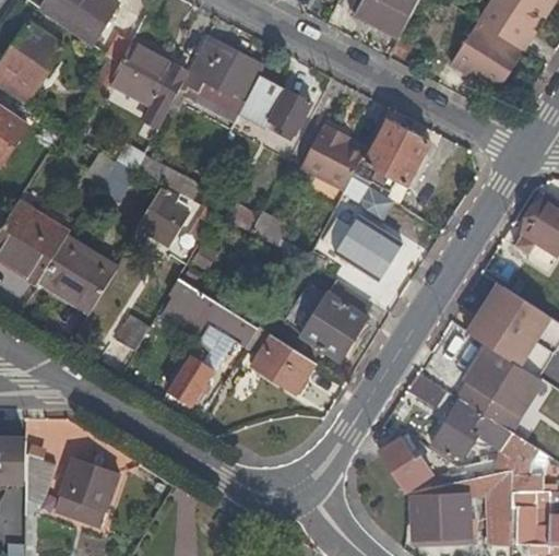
[(358,0),(352,13),(397,37),(417,0),(358,0)]
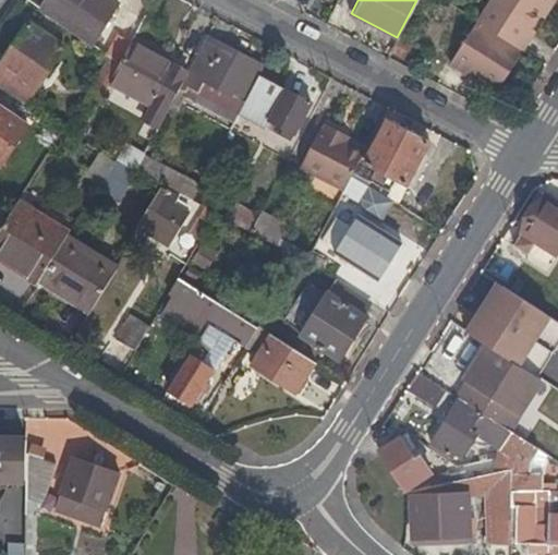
[(556,0),(493,0),(492,2),(532,27),(545,7),(550,10),(556,0)]
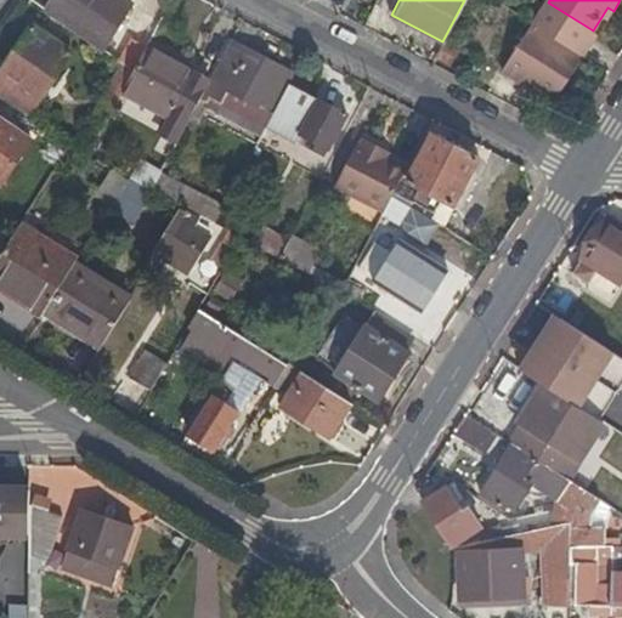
[(593,30),(548,3),(535,26),(580,54),(593,30)]
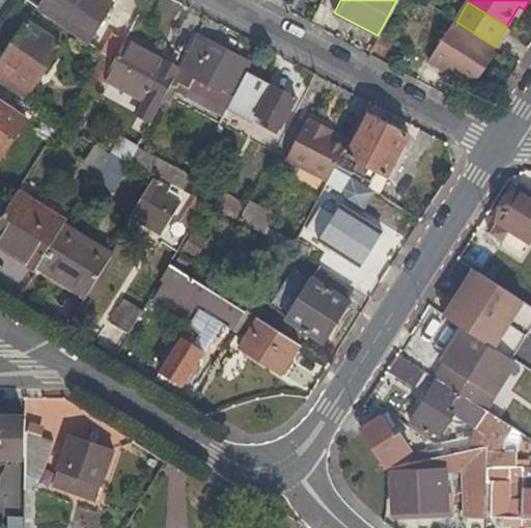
[(113,3),(89,51),(100,60),(110,70),(119,52),(110,48),(118,30),(121,31),(132,12),(113,3)]
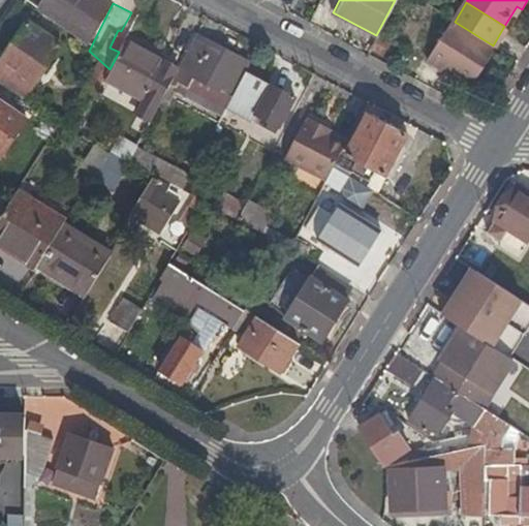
[(455,22),(453,21),(428,61),(443,70),(445,67),(474,85),(497,49),(493,45),(455,22)]
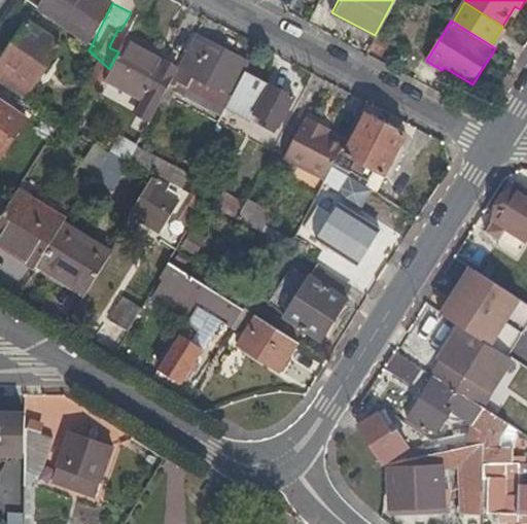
[(61,44),(27,24),(7,55),(14,59),(8,68),(35,84),(61,44)]
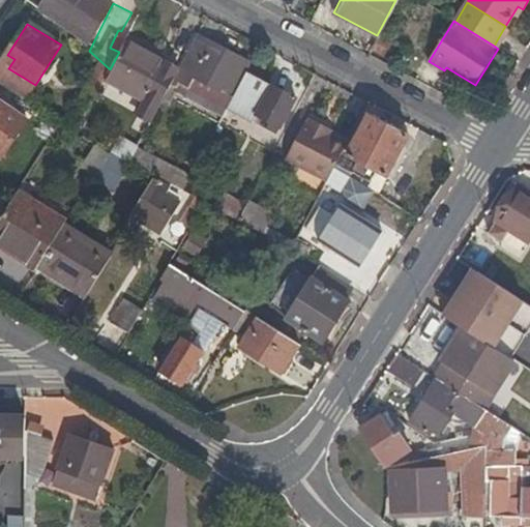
[(180,69),(170,87),(184,93),(182,96),(223,117),(225,111),(245,72),(249,64),(197,37),(180,69)]
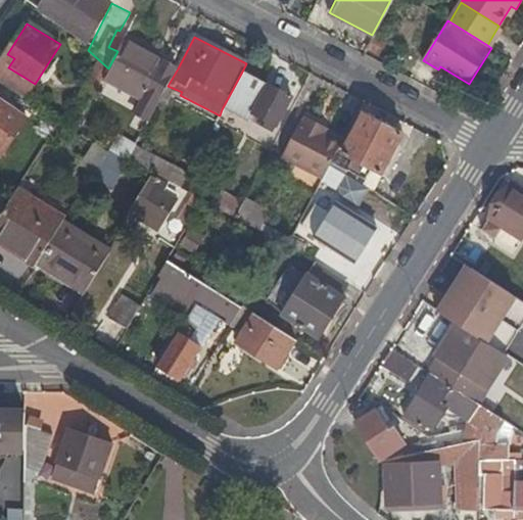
[(108,68),(102,80),(143,100),(136,113),(150,121),(168,86),(178,68),(123,41),(117,51),(108,68)]
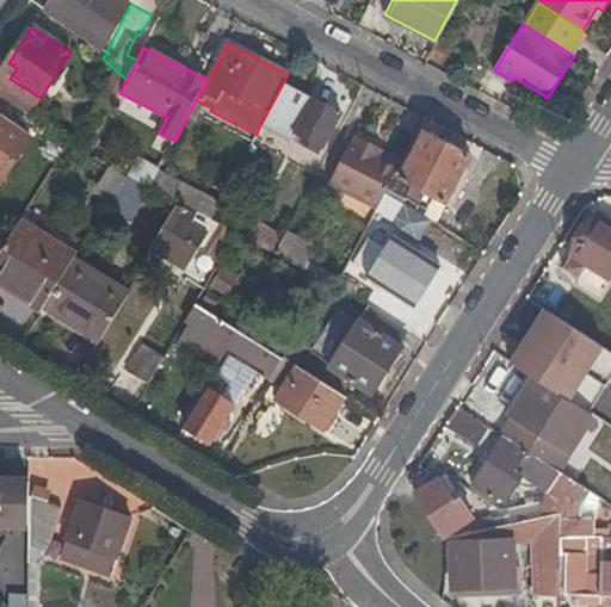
[(119,93),(127,80),(115,69),(86,127),(99,134),(119,93)]
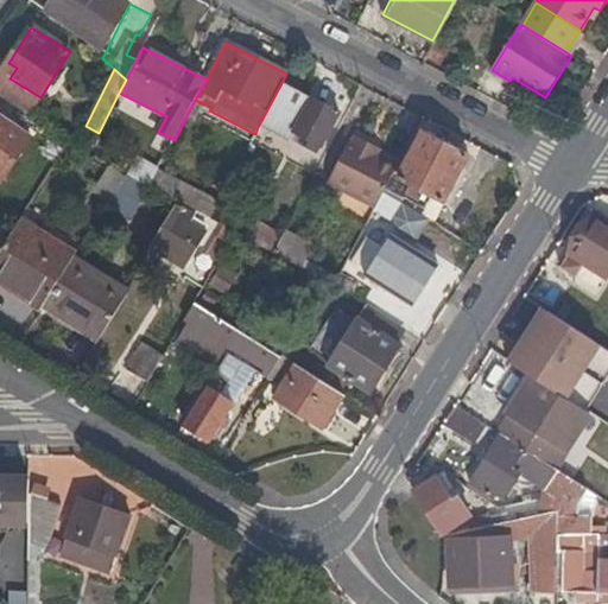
[(282,83),(258,127),(279,137),(286,122),(293,126),(291,131),(318,145),(335,110),(282,83)]
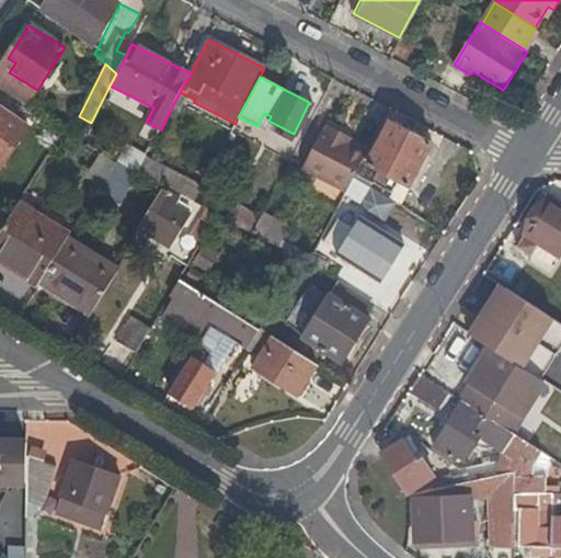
[(0,110),(0,169),(27,129),(0,110)]
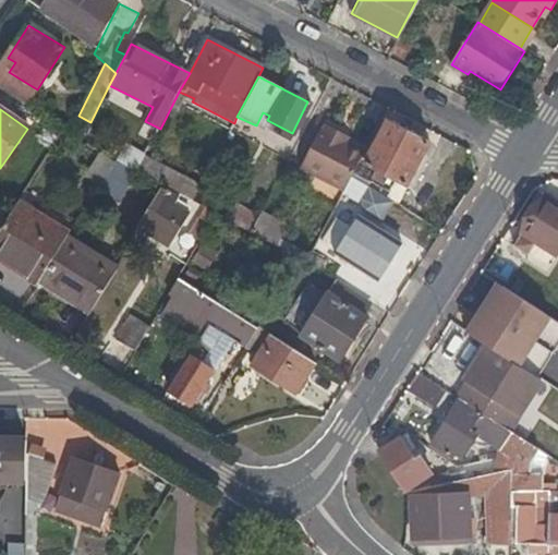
[(298,166),(342,190),(350,176),(356,163),(362,152),(343,142),(338,139),(340,133),(324,123),(320,129),(317,127),(298,166)]
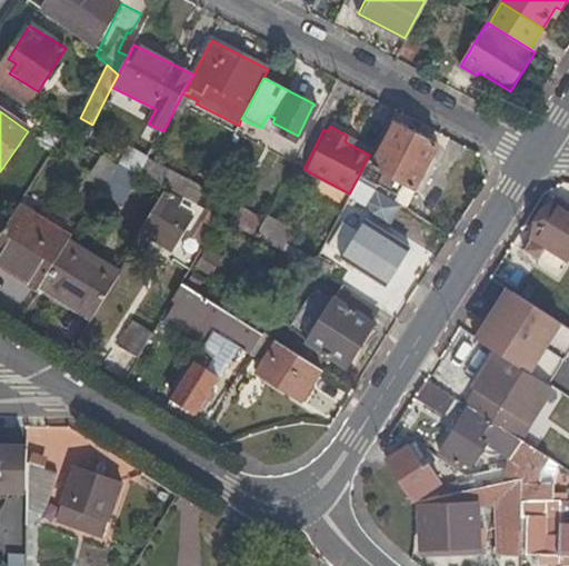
[(432,148),(391,126),(368,168),(399,185),(409,190),(432,148)]
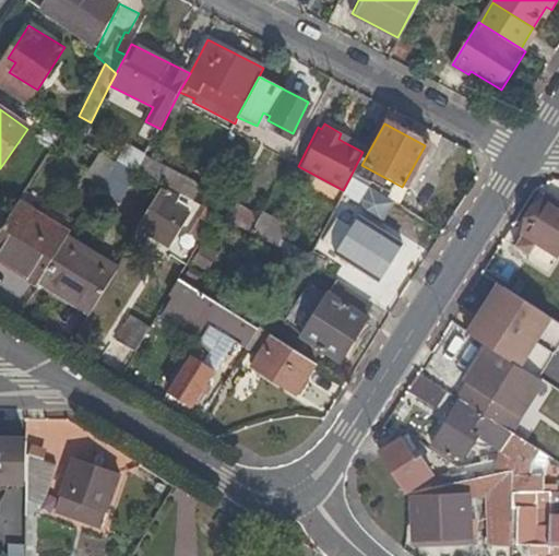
[(138,172),(193,201),(201,188),(145,158),(138,172)]
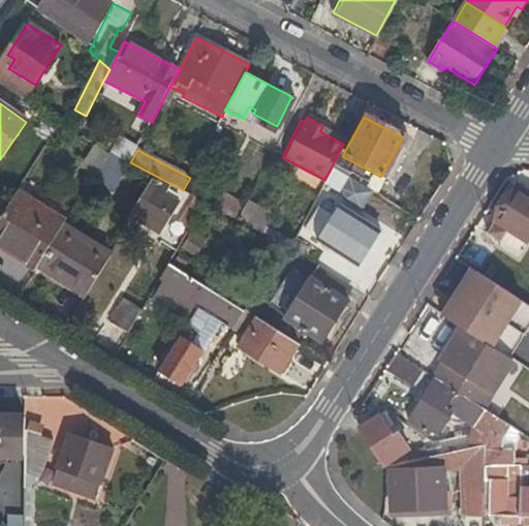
[(115,154),(110,151),(98,169),(102,173),(115,154)]
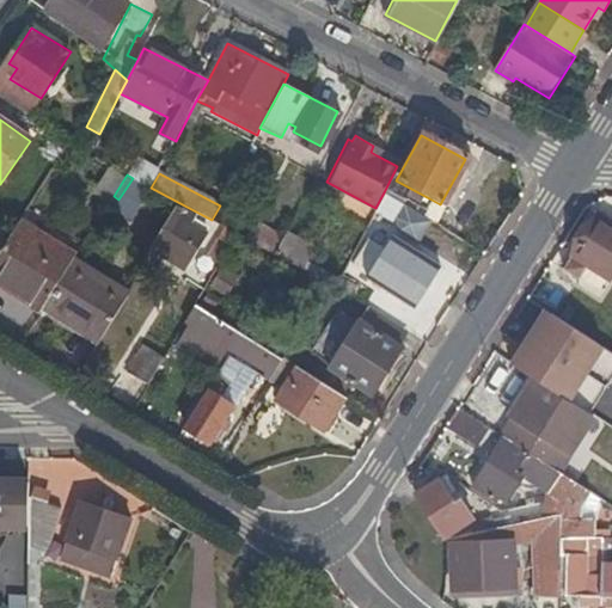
[(396,180),(391,178),(384,192),(421,216),(429,198),(396,180)]
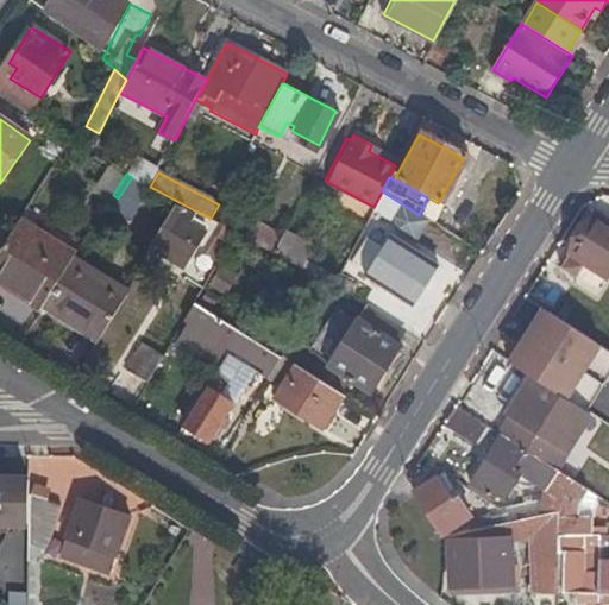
[(198,219),(177,207),(154,251),(189,271),(209,235),(193,226),(198,219)]
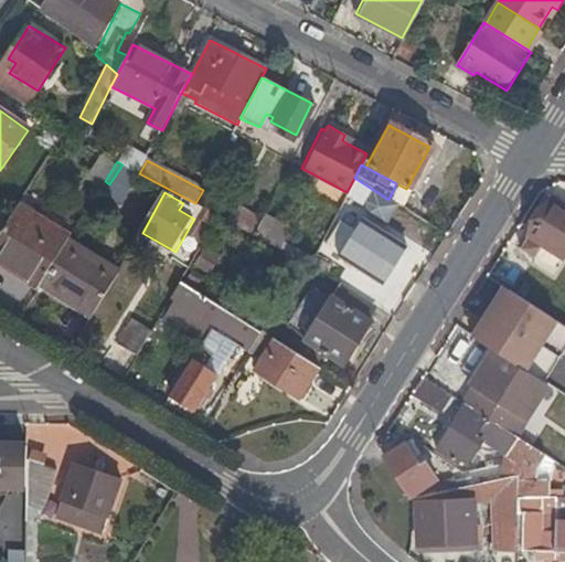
[(564,208),(553,200),(531,234),(564,256),(564,208)]
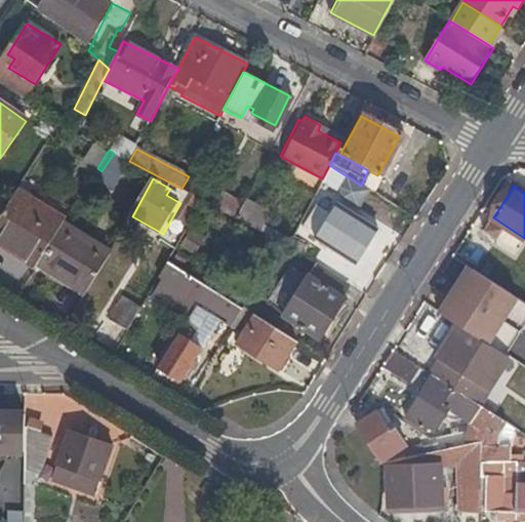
[(9,199),(0,214),(0,245),(36,267),(38,265),(62,227),(65,222),(14,191),(9,199)]
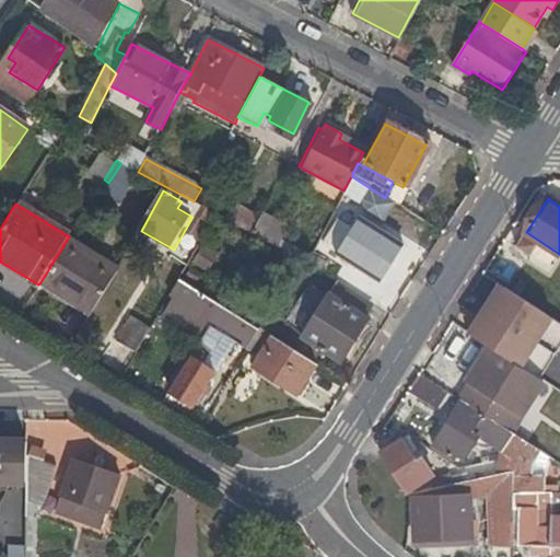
[(201,238),(212,219),(201,212),(190,231),(201,238)]
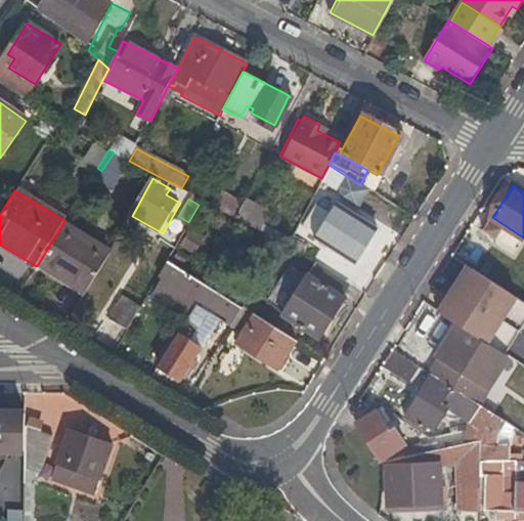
[(248,203),(239,220),(264,231),(271,214),(248,203)]
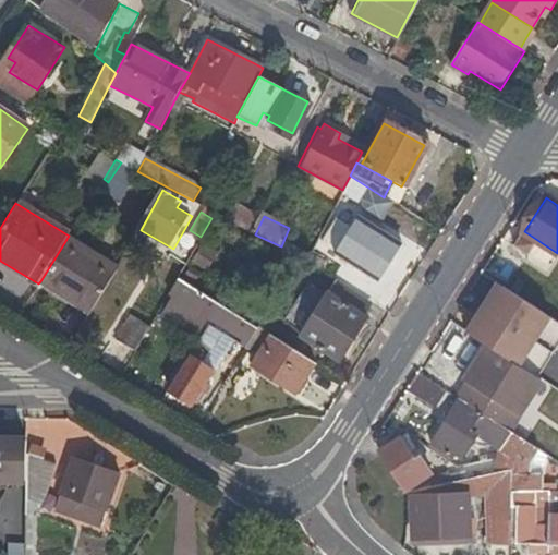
[(401,246),(358,218),(334,254),(377,282),(401,246)]
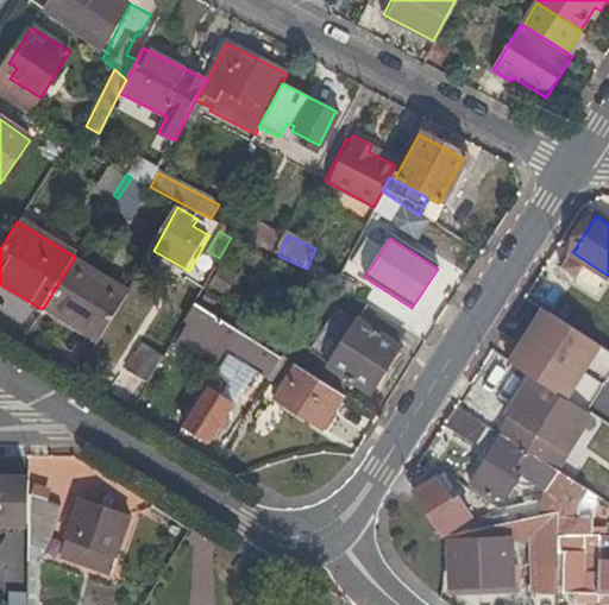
[(71,263),(44,307),(100,340),(126,296),(71,263)]
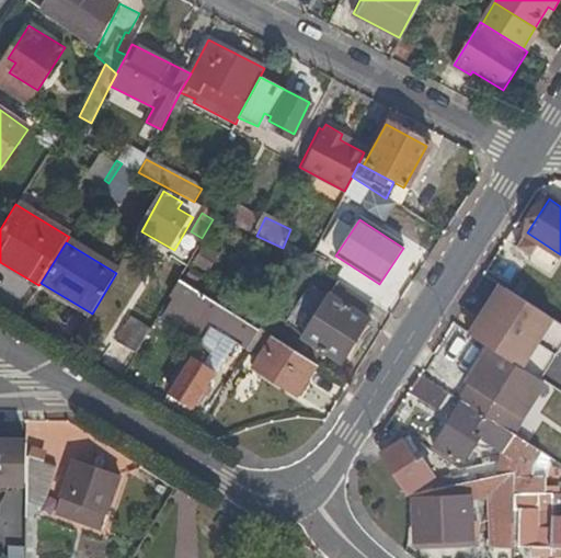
[(258,328),(180,279),(169,296),(174,300),(167,311),(201,332),(209,320),(242,341),(239,345),(244,350),(258,328)]
